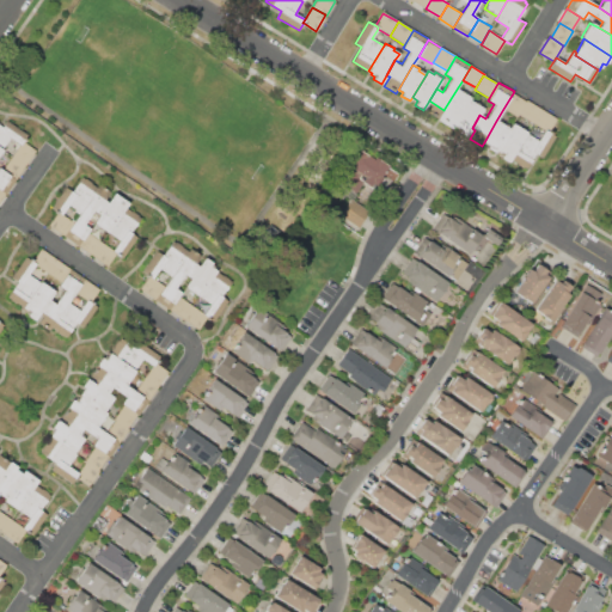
[(444,110),(458,87),(471,95),(471,97),(454,124),(452,128),(438,121),(444,110)]
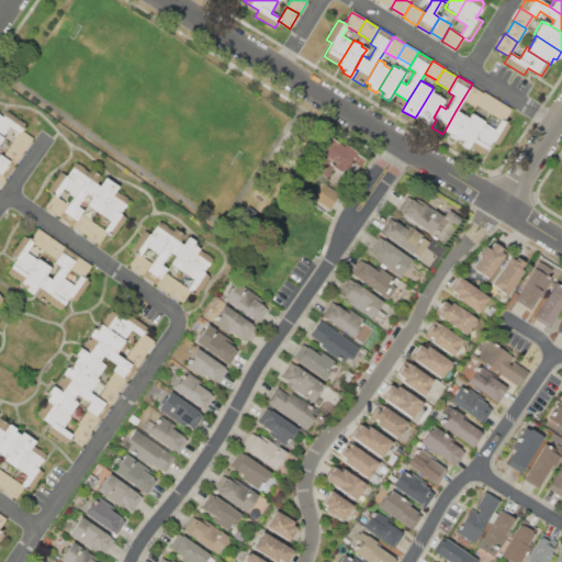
[(471,86),(483,92),(475,105),(474,107),(462,100),(471,86)]
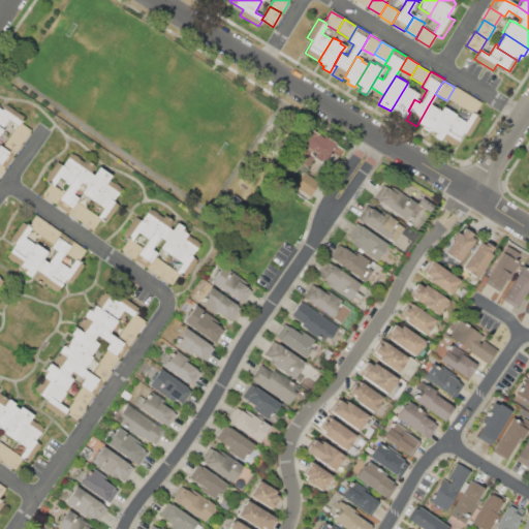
[(393,107),(407,84),(419,92),(414,99),(408,111),(403,119),(395,115),(398,111),(393,107)]
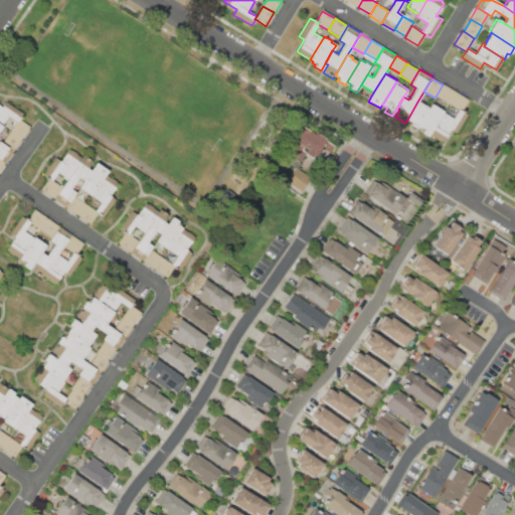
[(443,84),(444,84),(456,92),(448,104),(436,97),(443,84)]
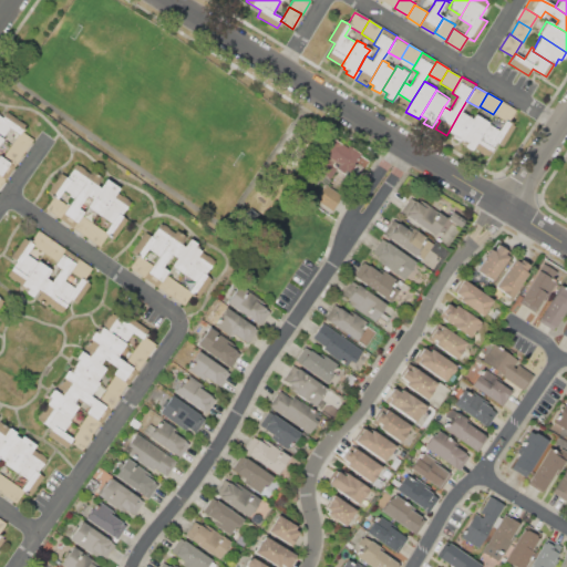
[(493,114),(502,101),(516,110),(511,119),(509,119),(507,122),(505,120),(504,121),(493,114)]
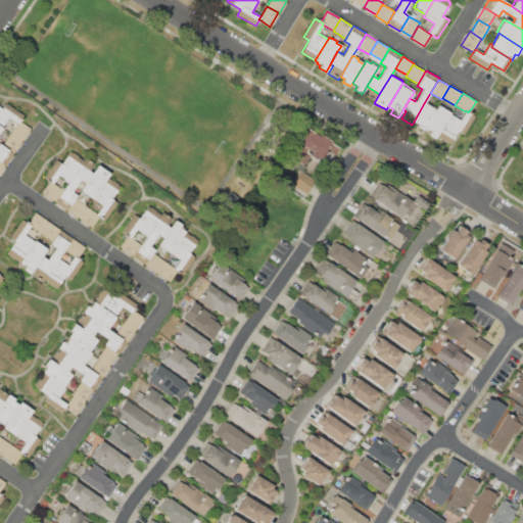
[(424,103),(426,104),(427,102),(436,107),(423,131),(416,127),(417,124),(414,122),(424,103)]
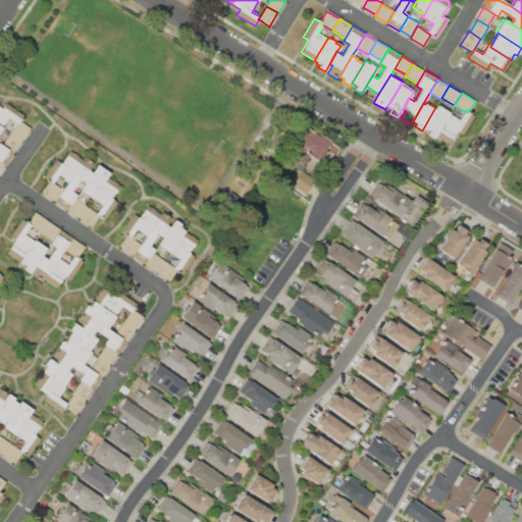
[(6,103),(24,115),(21,121),(19,120),(17,123),(8,117),(2,127),(0,125),(0,105),(3,107),(6,103)]
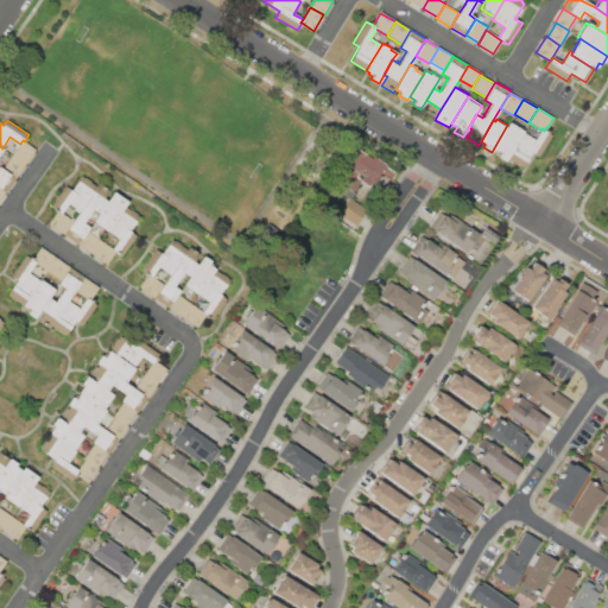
[(492,152),(507,125),(511,120),(525,128),(523,132),(507,158),(505,162),(496,157),(498,156),(492,152)]
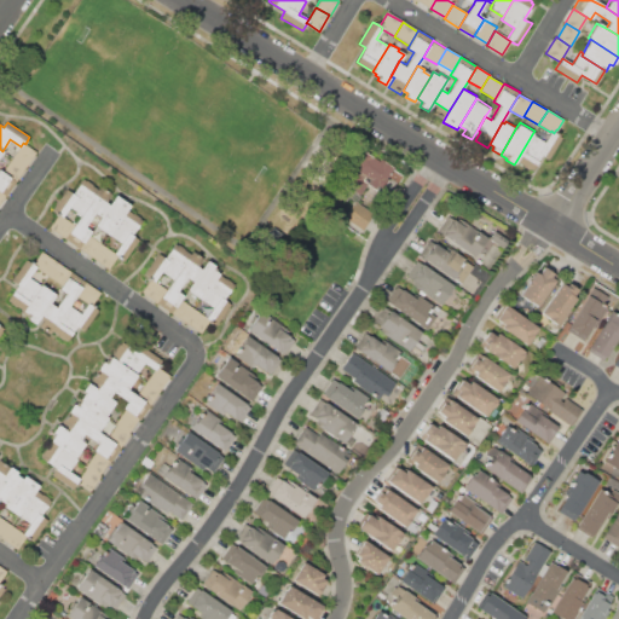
[(516,161),(532,134),(544,142),(550,132),(551,131),(554,133),(556,129),(557,129),(561,132),(559,136),(562,138),(549,160),(542,156),(533,171),(516,161)]
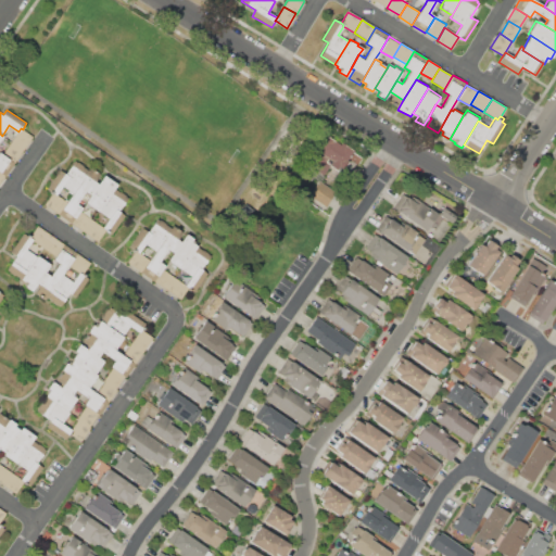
[(11,142),(19,131),(21,128),(23,129),(32,136),(23,150),(11,142)]
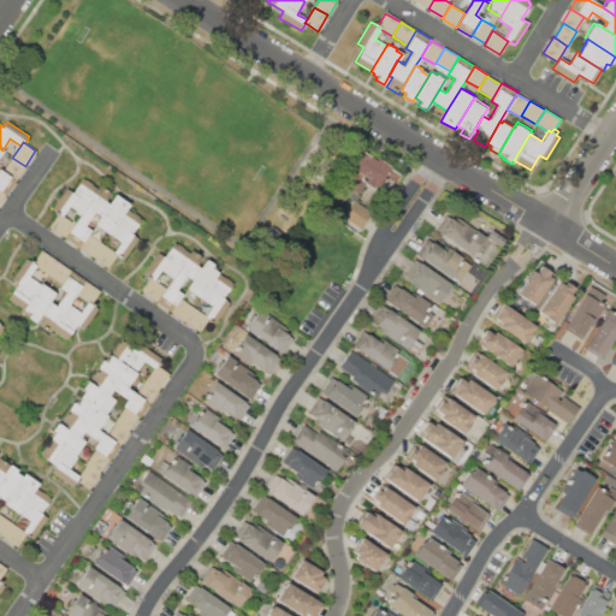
[(360,148),(375,160),(378,157),(392,167),(377,190),(366,183),(359,194),(338,179),(360,148)]
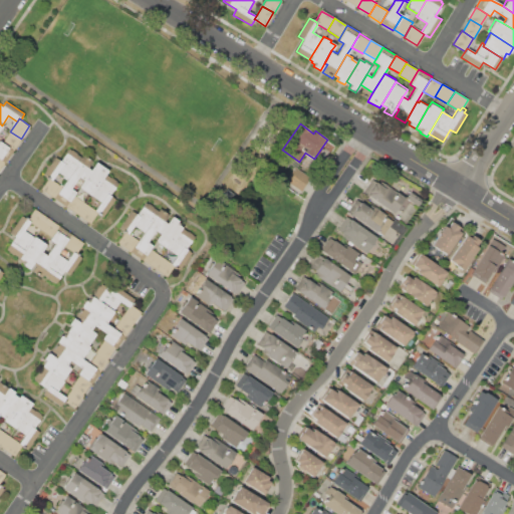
[(13,150),(2,143),(10,132),(21,139),(13,150)]
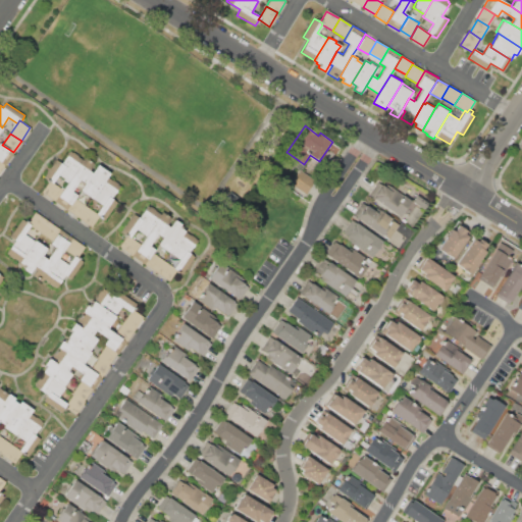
[(0,143),(2,145),(13,152),(6,164),(5,163),(0,159),(0,143)]
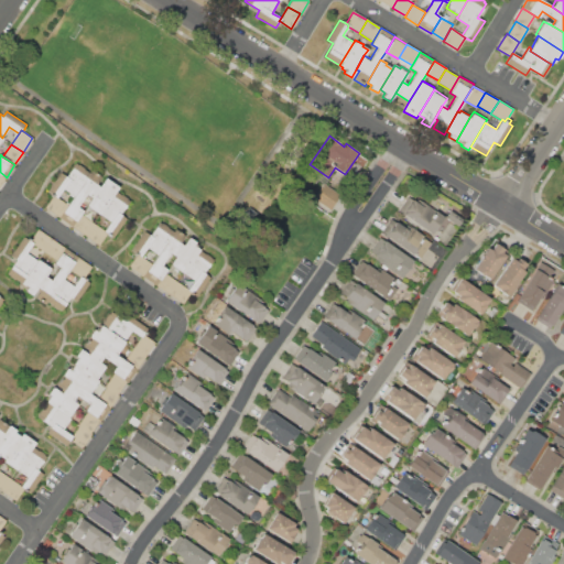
[(76,163),(78,164),(79,163),(85,167),(84,169),(90,173),(74,196),(63,187),(56,197),(53,195),(47,191),(61,172),(66,176),(76,163)]
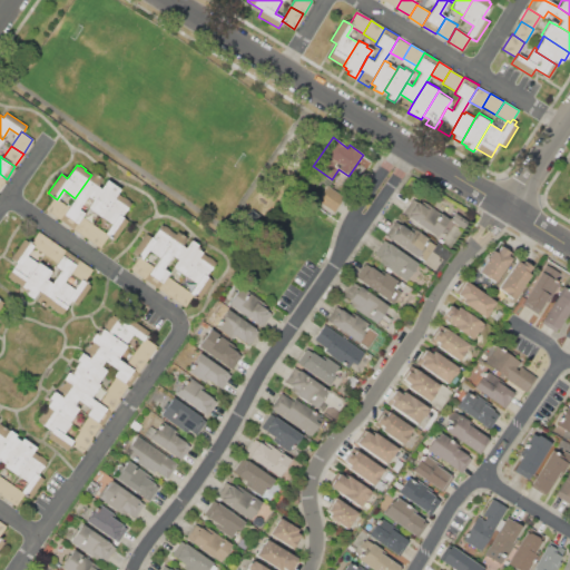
[(75,198),(91,175),(94,173),(106,182),(92,199),(87,195),(78,208),(85,213),(81,216),(74,228),(72,228),(59,219),(68,207),(75,198)]
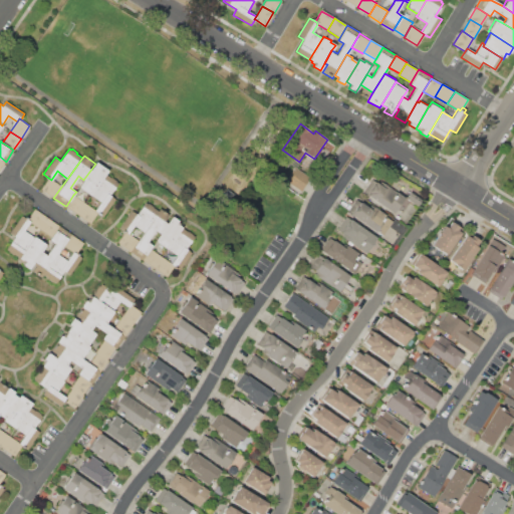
[(95,164),(96,162),(107,171),(105,174),(90,194),(90,195),(78,187),(83,180),(95,164)]
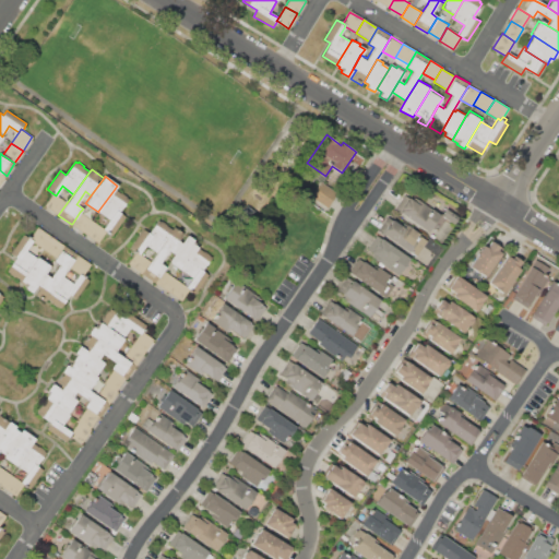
[(321,181),(337,192),(326,206),(311,195),(321,181)]
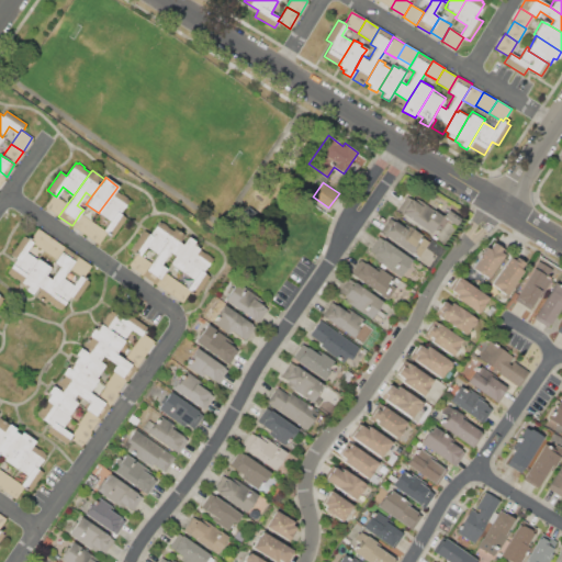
[(99,212),(115,190),(122,194),(122,193),(127,198),(127,199),(130,200),(120,213),(126,217),(113,236),(108,232),(103,229),(110,221),(99,212)]
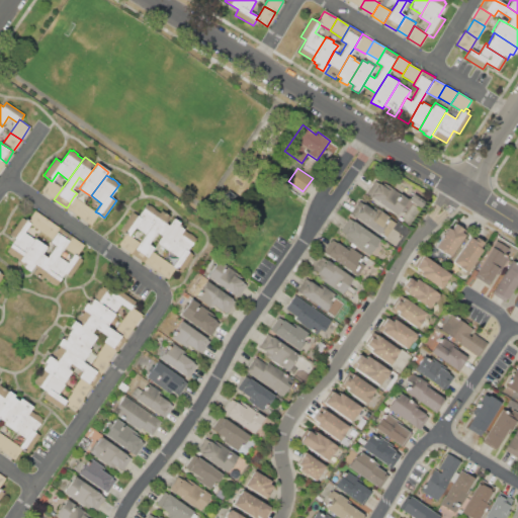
[(49,179),(52,181),(62,188),(54,199),(40,190),(49,179)]
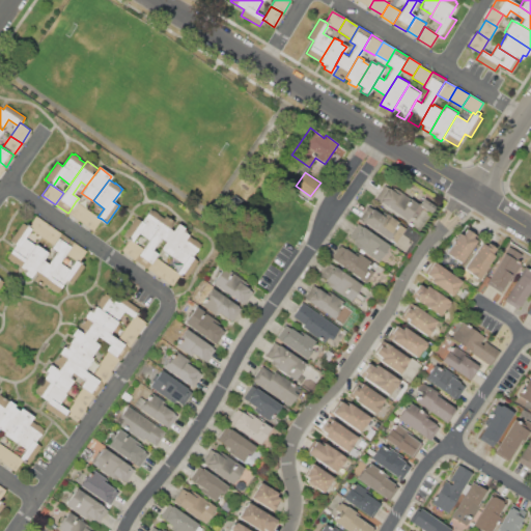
[(389,188),(391,190),(394,186),(419,203),(407,221),(380,201),(382,198),(380,198),(386,190),(387,191),(389,188)]
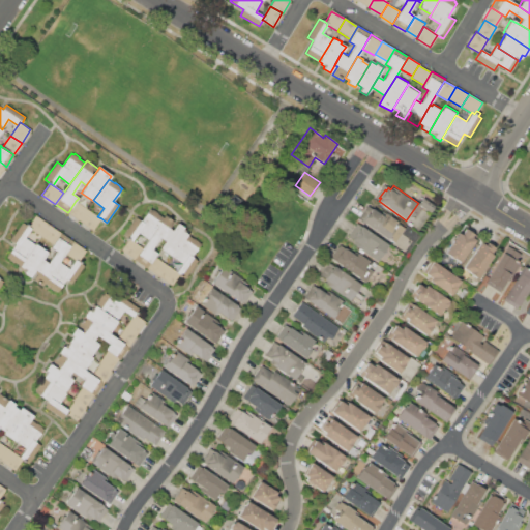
[(423,198),(435,206),(431,213),(418,204),(423,198)]
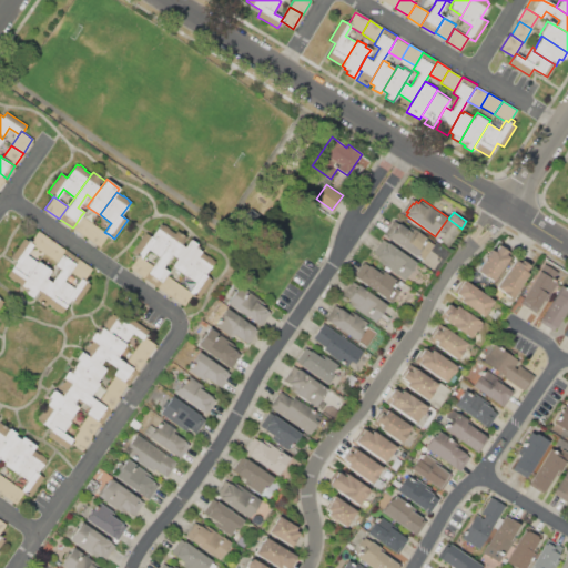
[(93,224),(85,236),(73,227),(81,215),(93,224)]
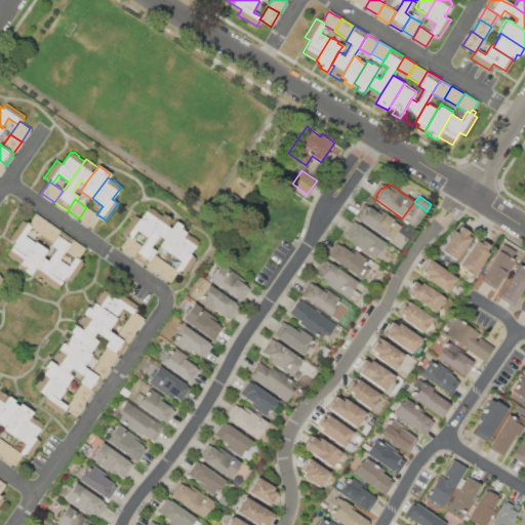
[(364,204),(375,212),(378,208),(394,219),(393,220),(400,226),(390,241),(355,215),(364,204)]
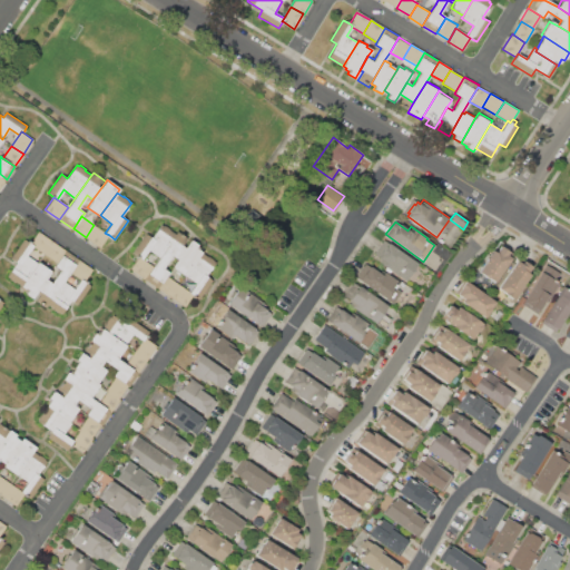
[(146,234),(151,237),(160,224),(164,226),(164,225),(170,229),(169,231),(175,234),(159,257),(148,249),(143,259),(138,256),(134,253),(146,234)]
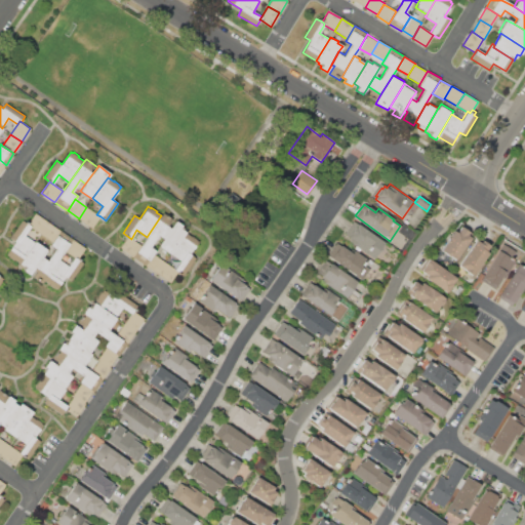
[(101,216),(92,228),(79,218),(86,207),(96,214),(101,216)]
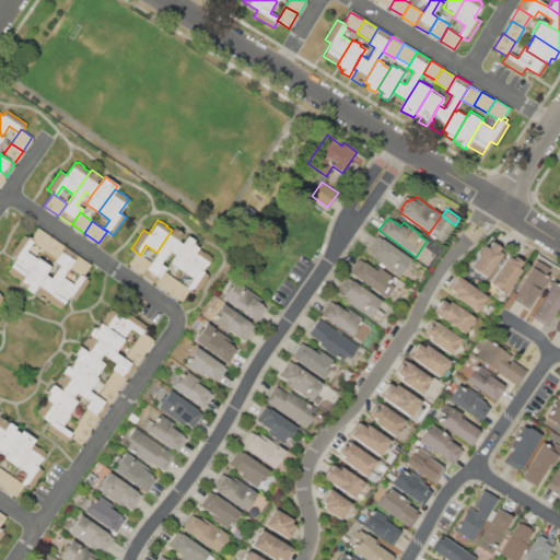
[(156,253),(172,230),(174,226),(187,235),(175,255),(168,251),(160,264),(165,267),(163,270),(155,282),(142,273),(151,261),(156,253)]
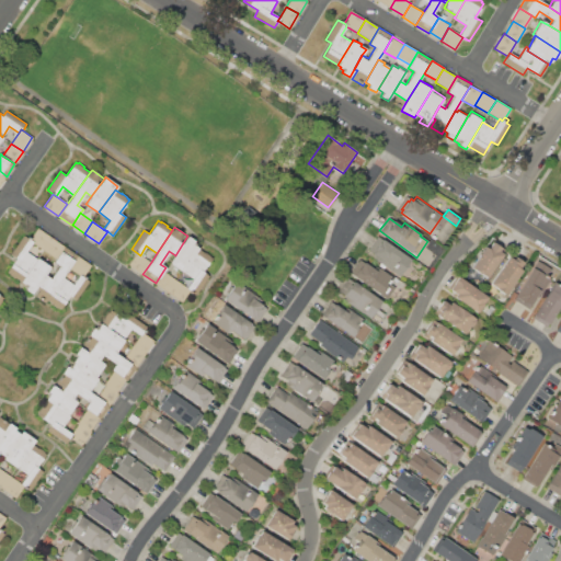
[(52,237),(43,249),(32,242),(30,240),(31,238),(37,228),(52,237)]
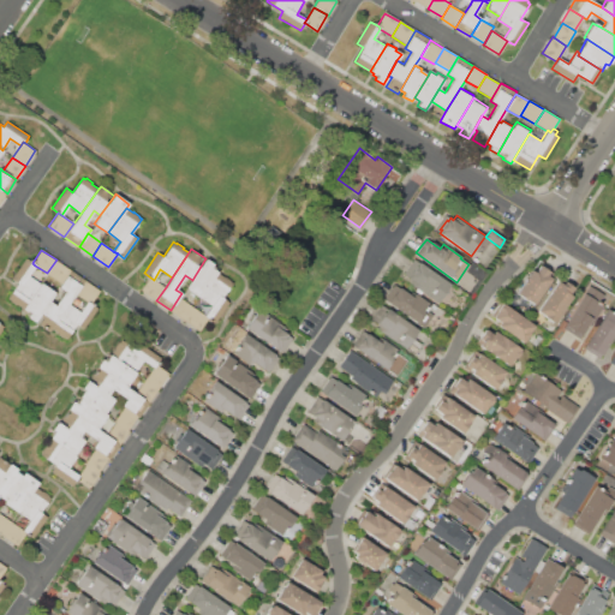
[(25,258),(29,261),(30,258),(34,261),(33,263),(35,266),(29,275),(41,284),(23,309),(9,298),(18,284),(11,279),(25,258)]
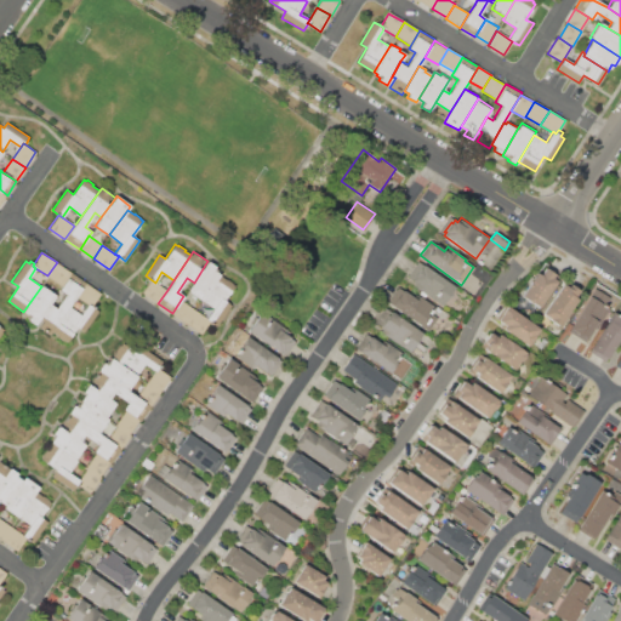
[(194,283),(208,261),(215,266),(215,268),(221,272),(220,274),(203,300),(201,301),(188,291),(194,283)]
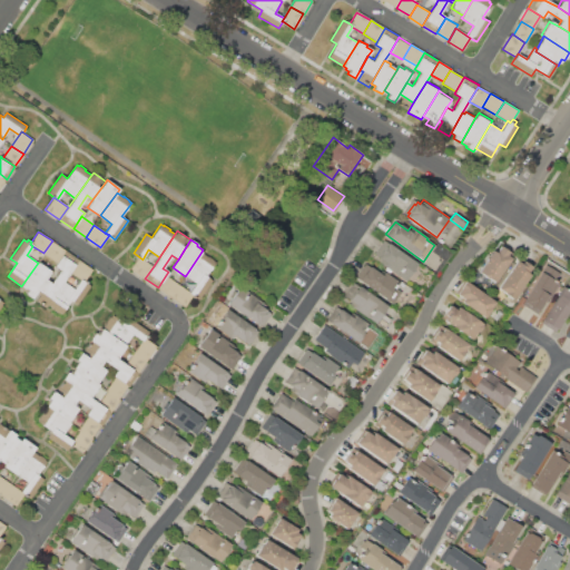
[(383,239),(416,264),(404,281),(375,259),(377,256),(374,253),(383,239)]
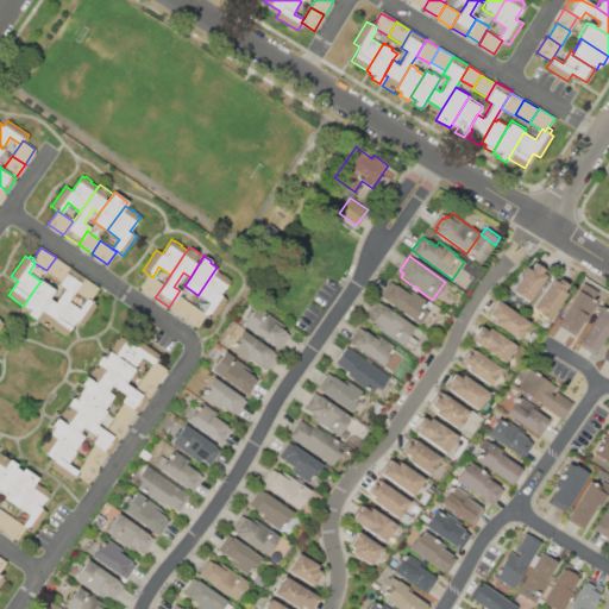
[(70,267),(61,280),(46,270),(56,257),(70,267)]
